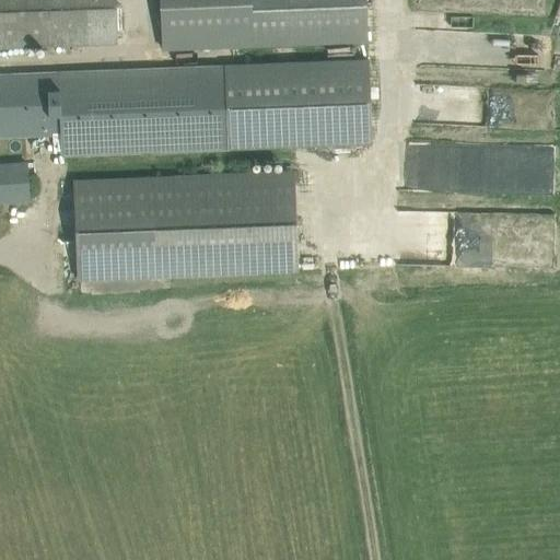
[(0,0),(0,48),(117,44),(115,0),(0,0)]
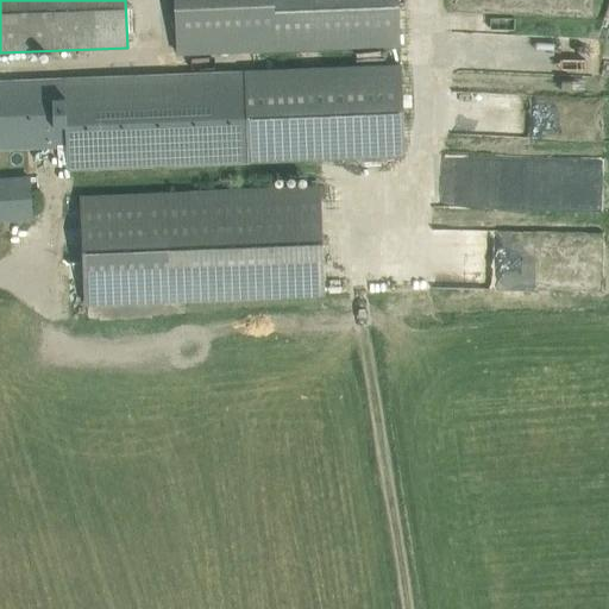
[(175,0),(179,55),(401,45),(399,0),(175,0)]
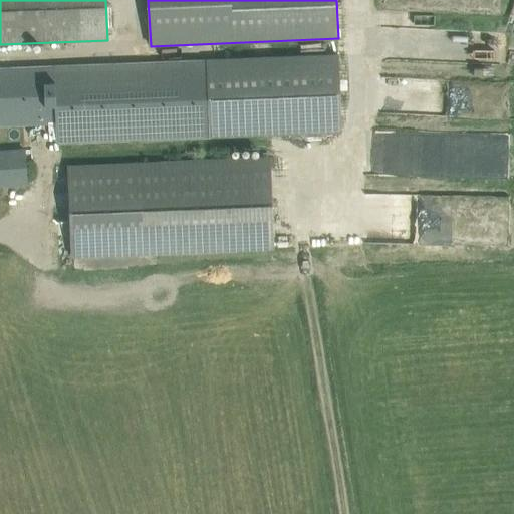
[(0,125),(55,123),(56,144),(341,133),(338,55),(0,67),(0,125)]
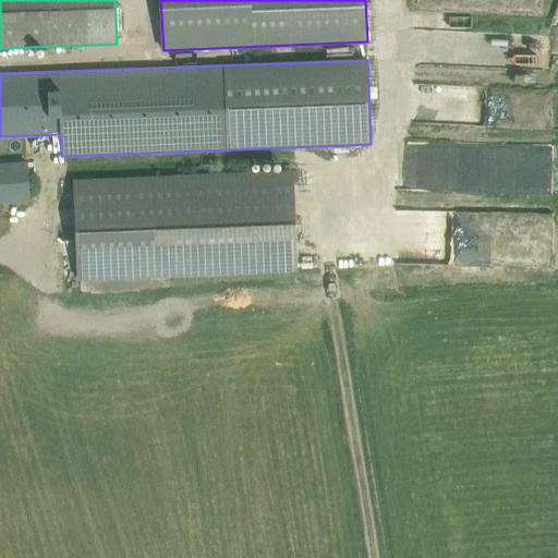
[(0,202),(31,199),(28,162),(0,165),(0,202)]
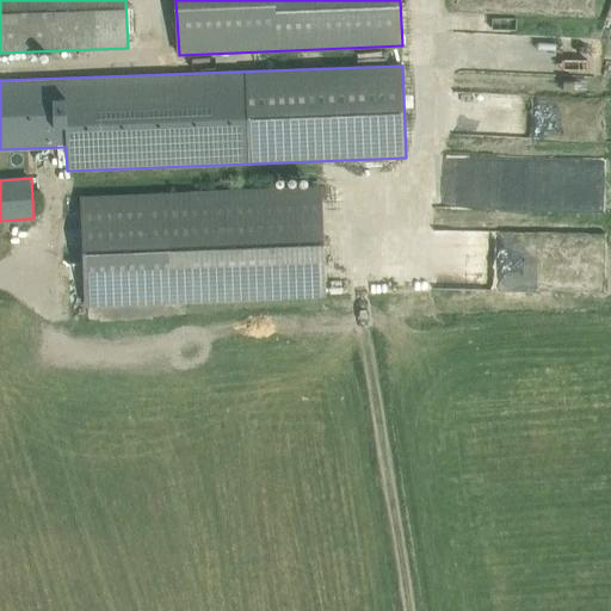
[(168,303),(326,297),(322,186),(164,192),(79,197),(86,308),(168,303)]
